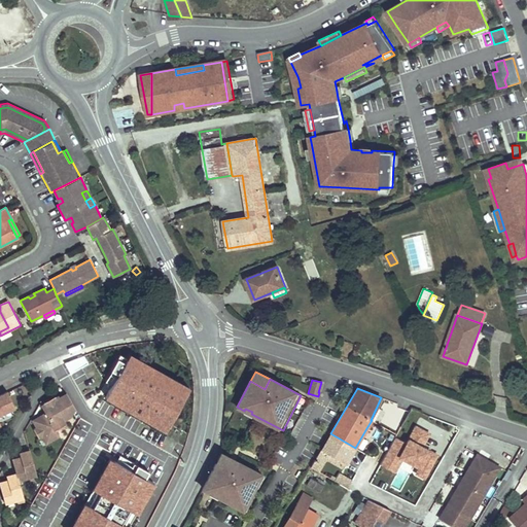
[(14,407),(7,391),(0,394),(0,425),(1,425),(0,423),(0,414),(14,408),(14,407)]
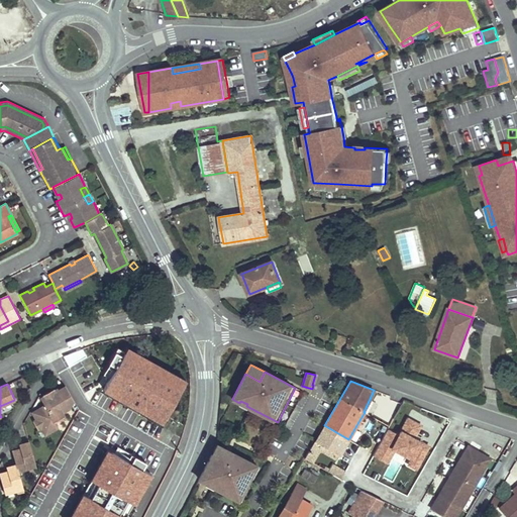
[(58,389),(54,391),(54,393),(45,398),(44,396),(43,397),(40,398),(44,406),(32,412),(36,419),(33,421),(37,429),(41,427),(45,434),(58,427),(55,421),(64,416),(61,412),(69,408),(73,400),(65,386),(58,390),(58,389)]
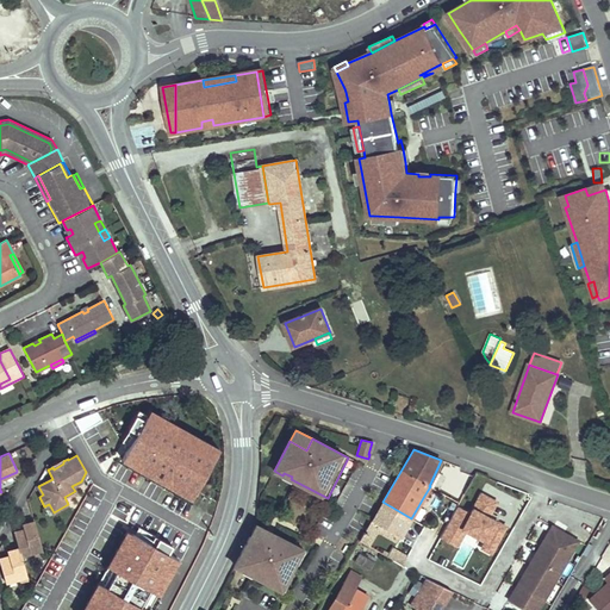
[(63,459),(51,466),(51,468),(53,467),(54,470),(63,464),(63,461),(63,459)]
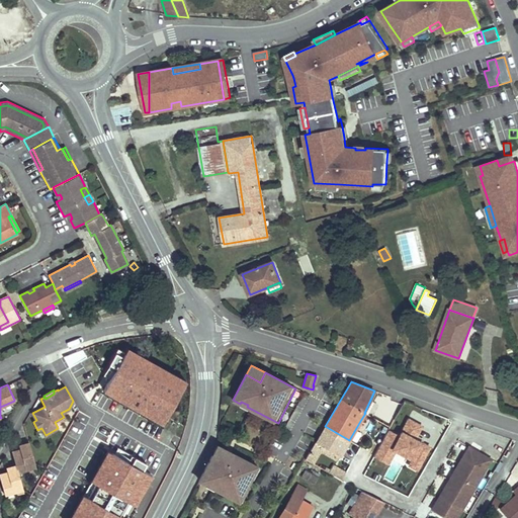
[(374,402),(370,400),(364,413),(365,413),(368,415),(374,402)]
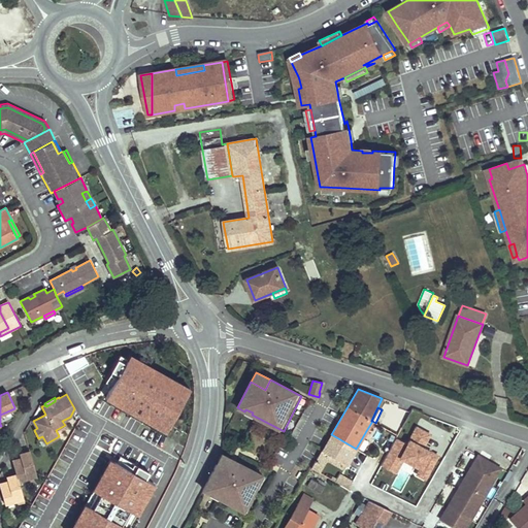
[(401,428),(413,432),(418,423),(425,426),(427,422),(430,417),(422,413),(423,413),(413,408),(401,428)]
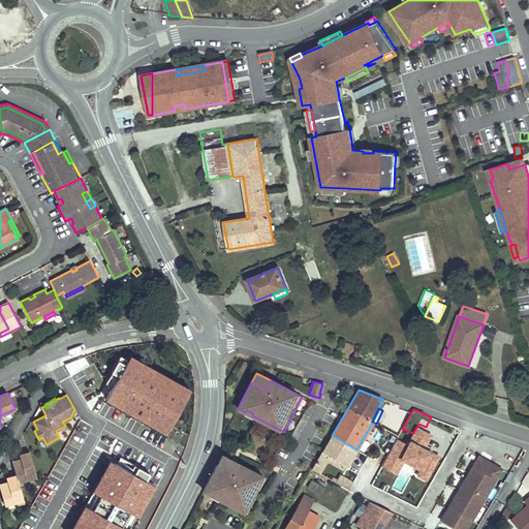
[(441,422),(431,417),(428,423),(439,428),(441,422)]
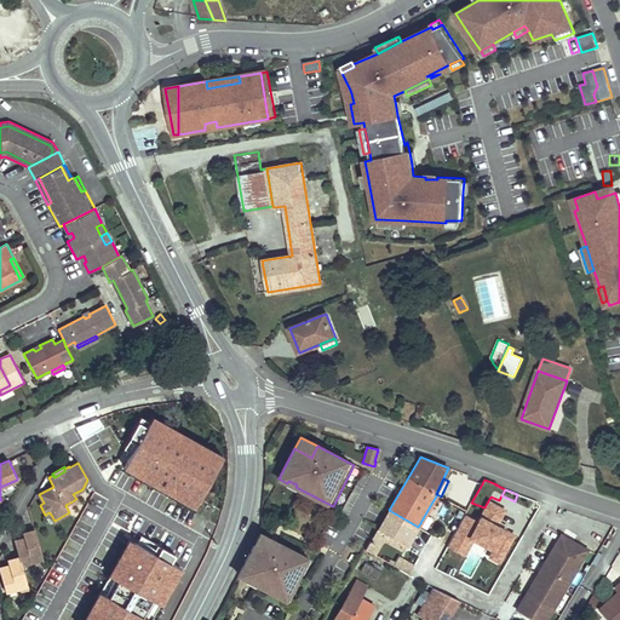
[(493,511),(499,500),(491,497),(484,507),(493,511)]
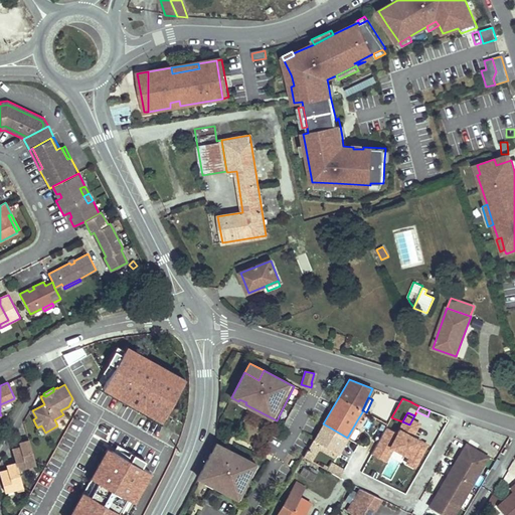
[(347,438),(323,423),(314,440),(338,454),(347,438)]
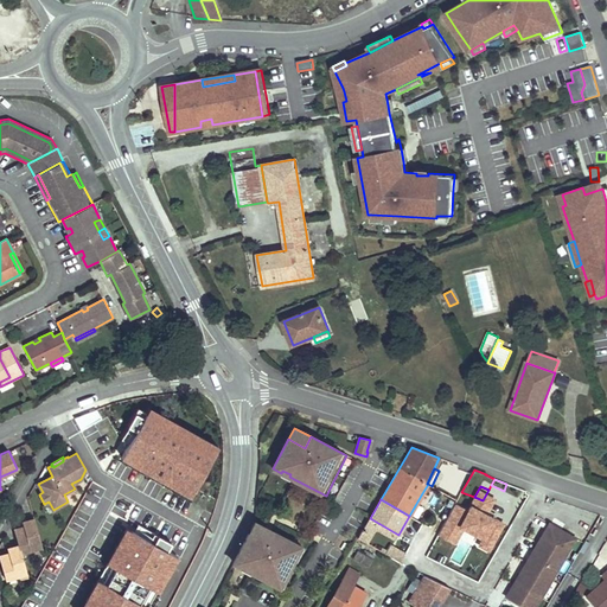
[(14,530),(21,553),(33,549),(42,547),(34,518),(25,521),(26,526),(24,526),(14,530)]
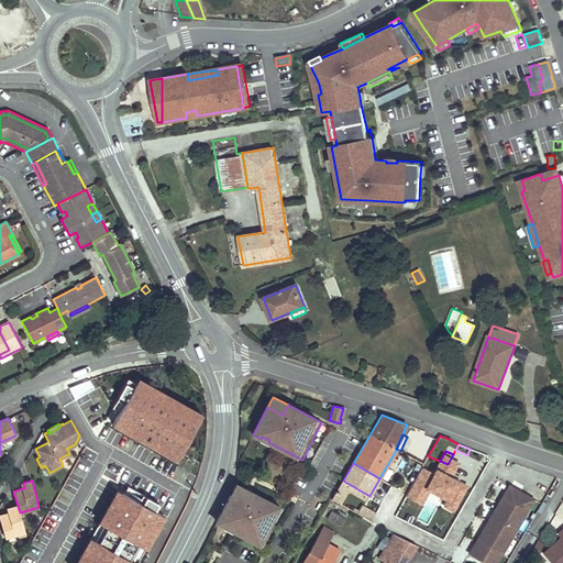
[(367,500),(370,496),(343,481),(338,489),(339,490),(338,493),(337,492),(332,499),(341,505),(350,490),(367,500)]
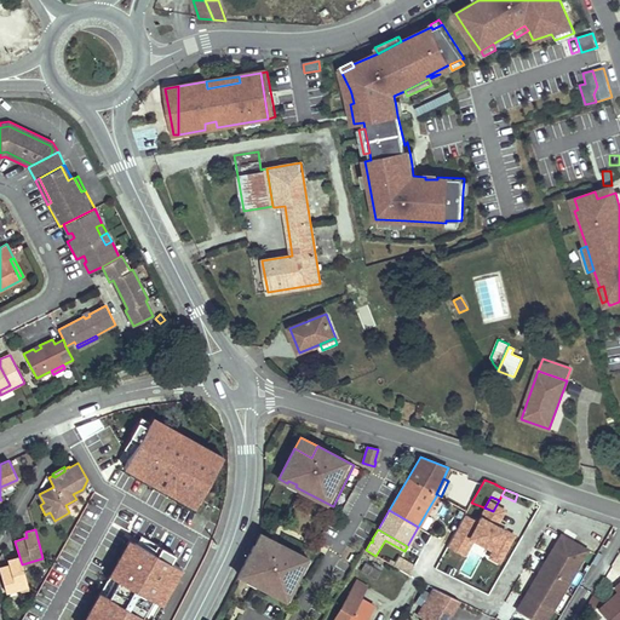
[(109,549),(116,552),(124,535),(116,532),(109,549)]
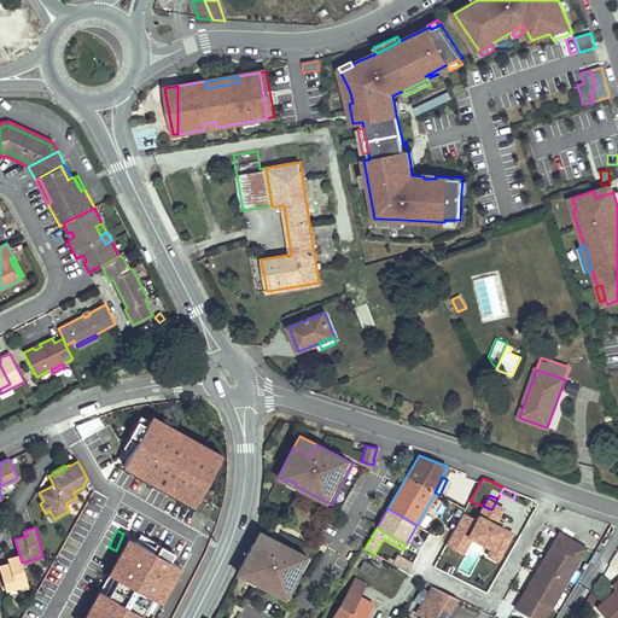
[(260,531),(252,543),(270,552),(277,540),(260,531)]
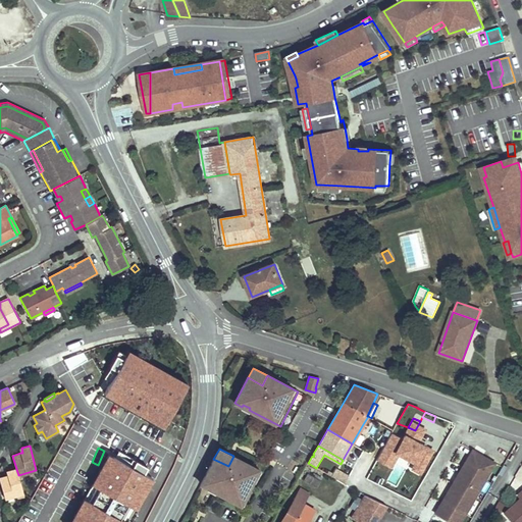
[(472,450),(467,459),(470,461),(466,469),(485,480),(494,463),(472,450)]
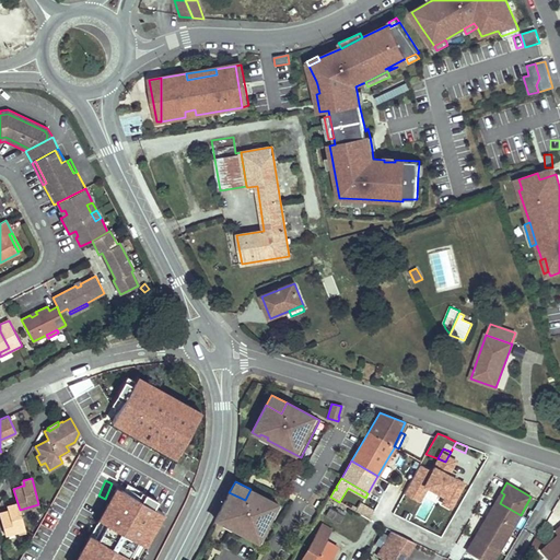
[(214,520),(223,523),(224,521),(232,525),(231,527),(256,540),(261,527),(265,529),(271,516),(269,514),(275,502),(251,489),(245,500),(229,492),(214,520)]
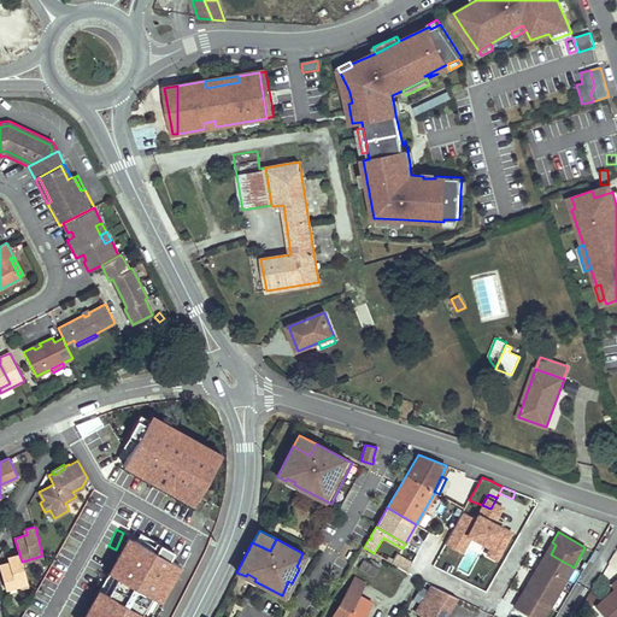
[(101,566),(106,551),(99,550),(94,565),(101,566)]
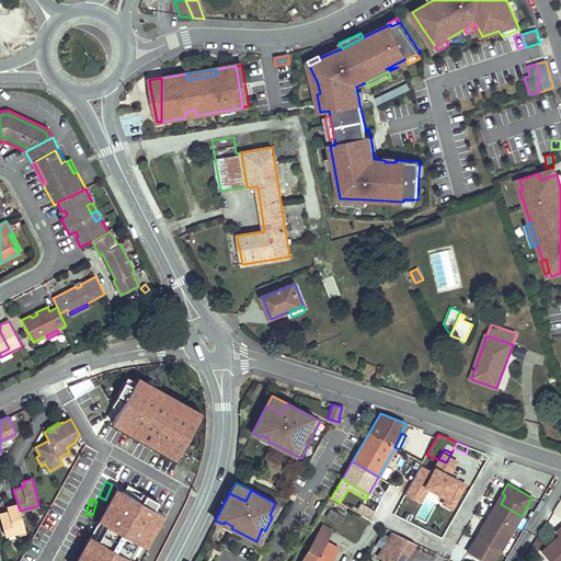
[(522,516),(501,504),(496,502),(491,512),(494,514),(490,522),(511,534),(522,516)]
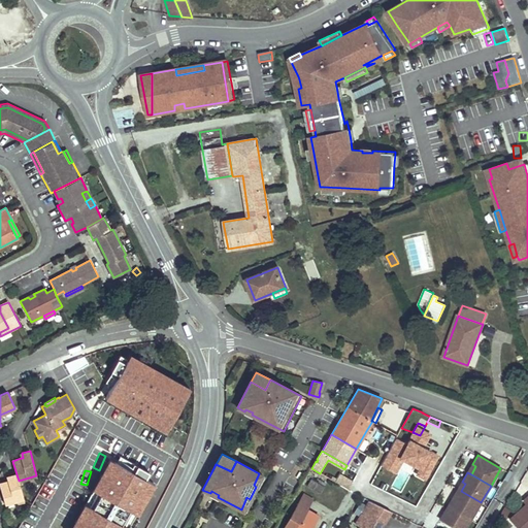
[(7,482),(0,483),(0,487),(5,504),(17,501),(24,499),(17,474),(8,476),(10,481),(7,482)]
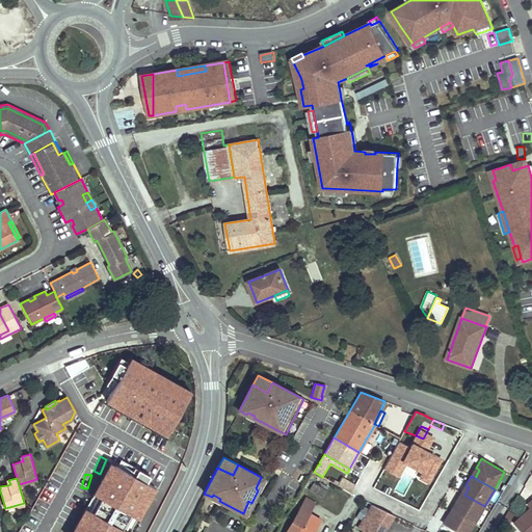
[(339,483),(335,480),(333,482),(351,493),(355,485),(342,478),(339,483)]
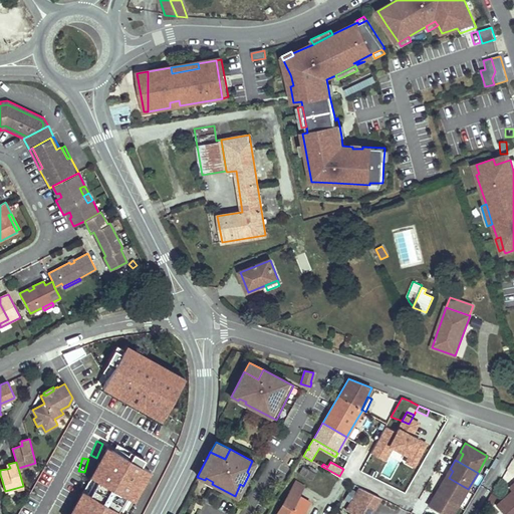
[(314,474),(307,470),(303,467),(300,473),(311,479),(314,474)]
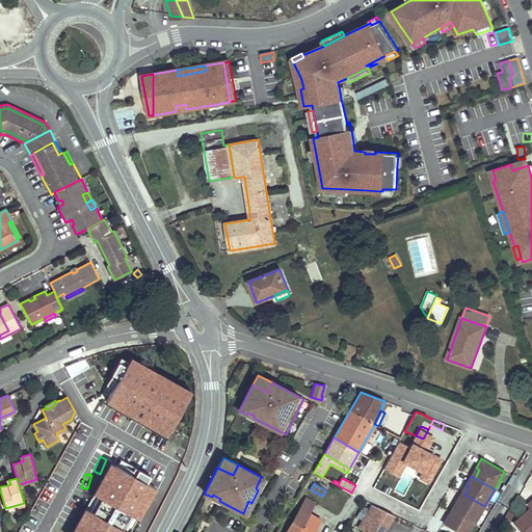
[(484,506),(464,495),(461,493),(456,502),(459,504),(454,512),(474,525),(484,506)]
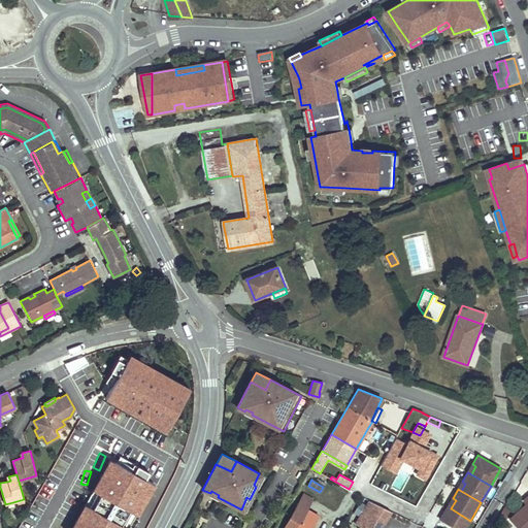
[(304,494),(298,504),(307,509),(314,500),(304,494)]
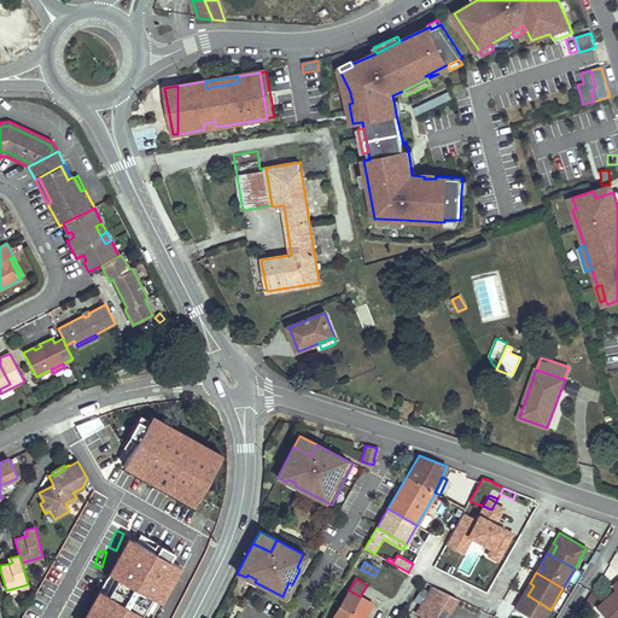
[(598,608),(605,617),(617,617),(617,581),(612,587),(616,592),(598,608)]
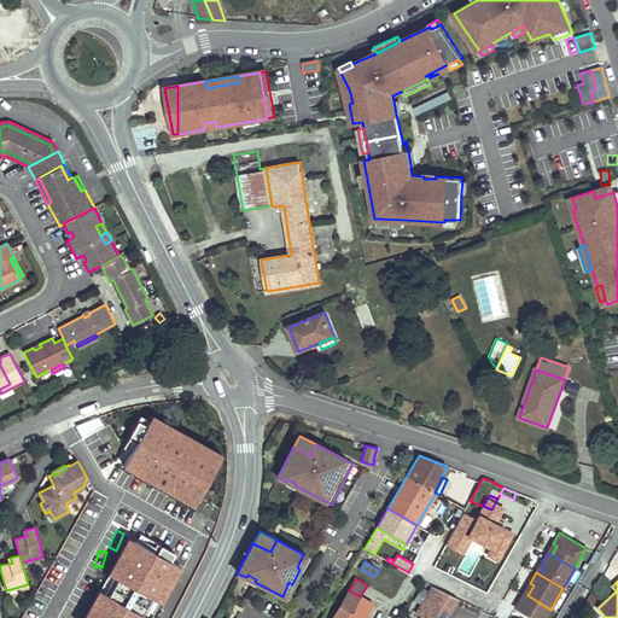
[(530,583),(524,594),(528,595),(534,586),(530,583)]
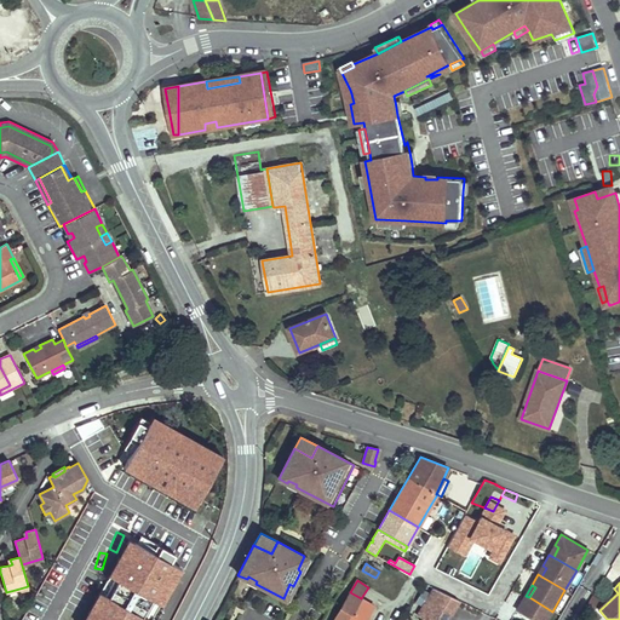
[(447,619),(452,613),(452,612),(459,600),(434,587),(418,615),(424,619),(423,619),(447,619)]
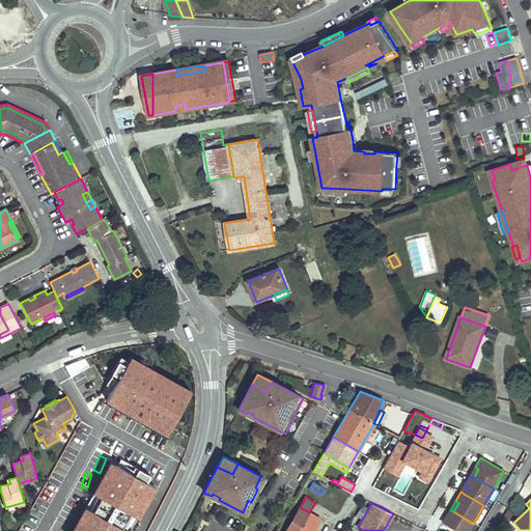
[(73,520),(77,507),(70,505),(65,518),(73,520)]
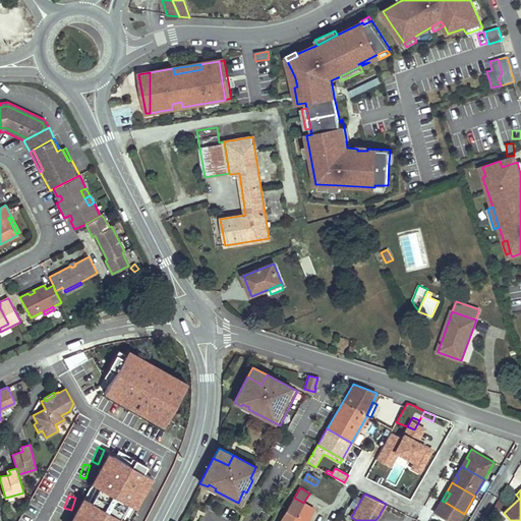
[(303,503),(294,498),(280,520),(305,520),(313,509),(303,503)]
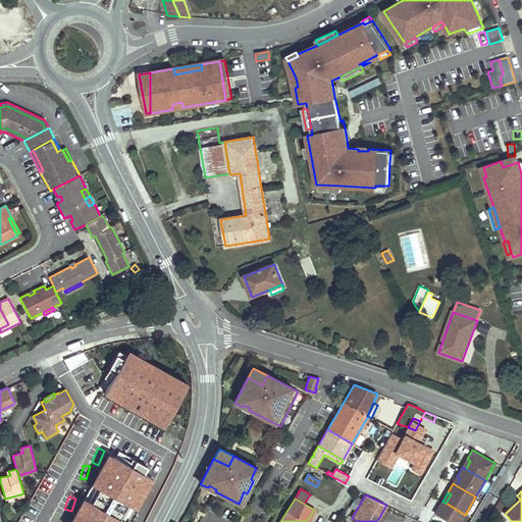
[(460,521),(465,515),(446,503),(442,502),(435,514),(450,521),(460,521)]
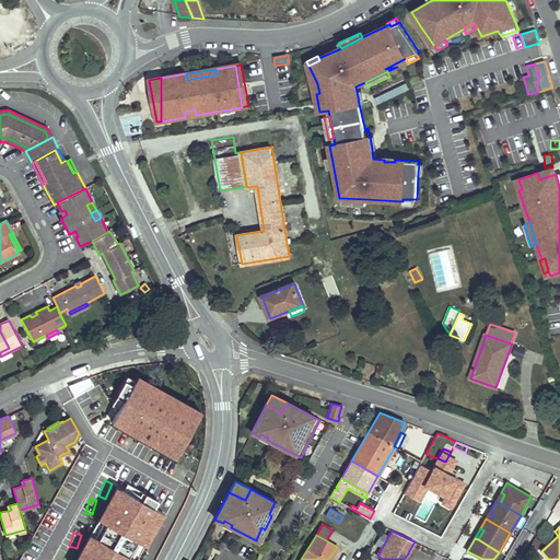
[(540,540),(536,538),(528,551),(533,553),(540,540)]
